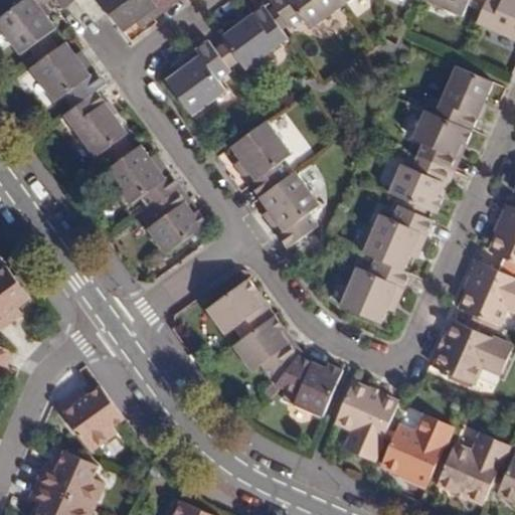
[(76,1),(74,0),(26,0),(24,2),(1,18),(0,19),(0,27),(21,56),(30,50),(47,38),(57,30),(41,10),(54,0),(56,0),(64,9),(76,1)]
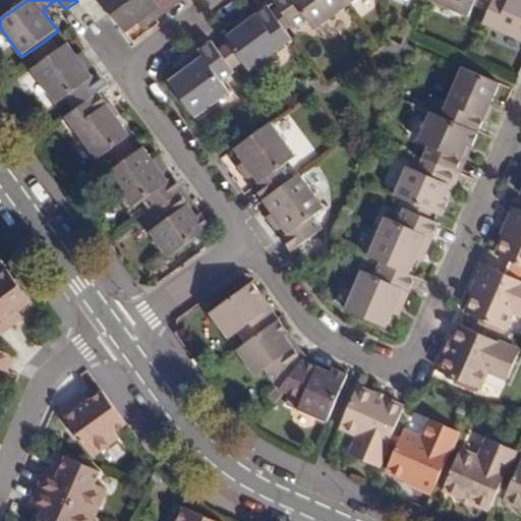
[(159,7),(154,0),(100,0),(107,8),(124,31),(136,21),(149,12),(154,17),(162,11),(159,7)]
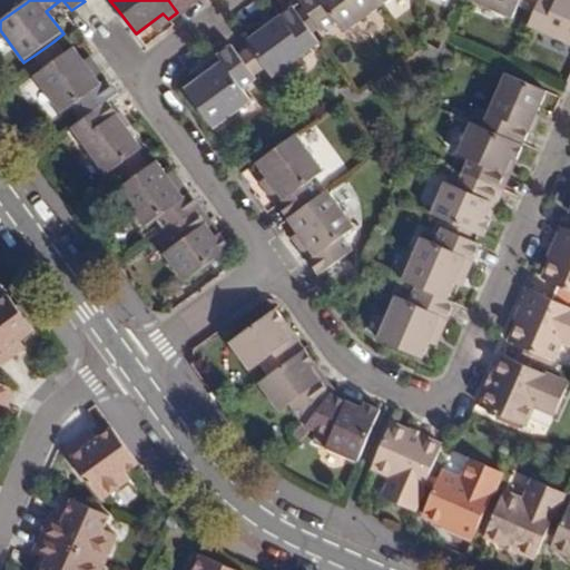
[(194,0),(184,0),(174,8),(177,12),(194,0)]
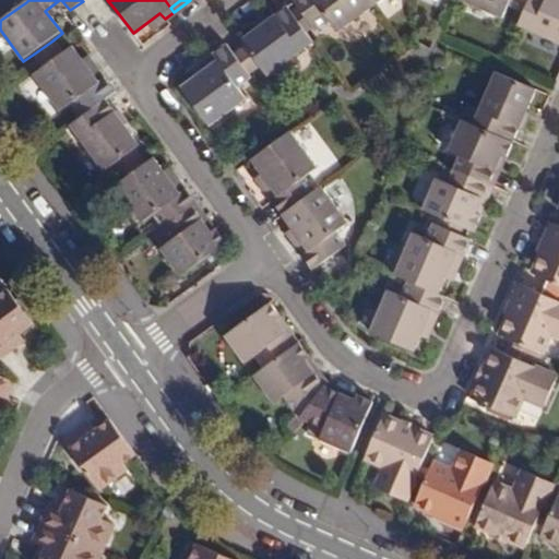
[(334,32),(371,4),(368,0),(288,0),(294,7),(308,25),(311,28),(324,19),(334,32)]
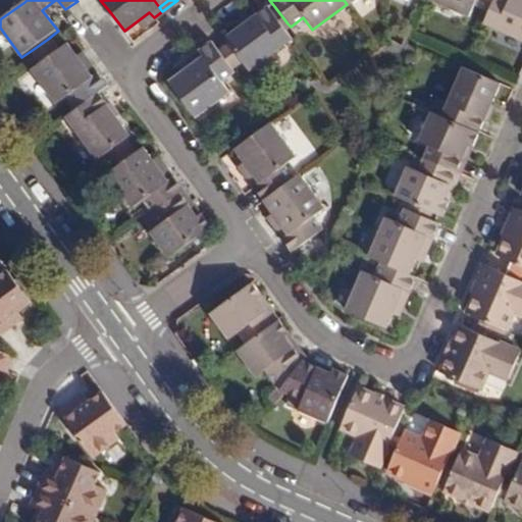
[(486,10),(490,0),(426,0),(466,17),(472,4),(486,10)]
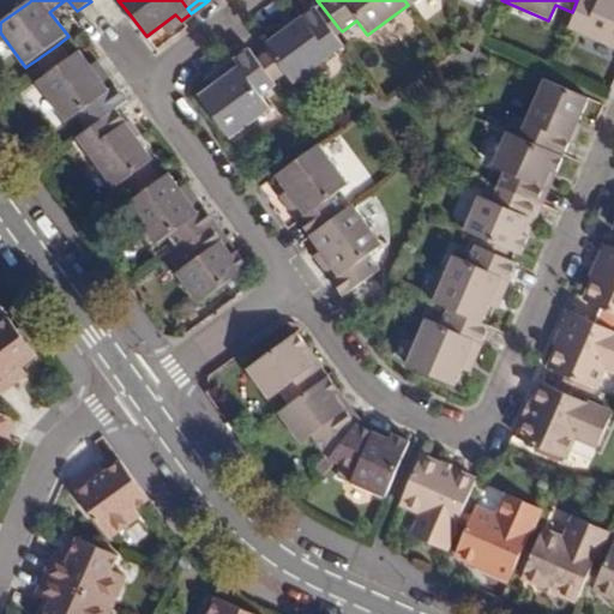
[(613,0),(577,0),(572,12),(565,28),(613,48),(613,0)]
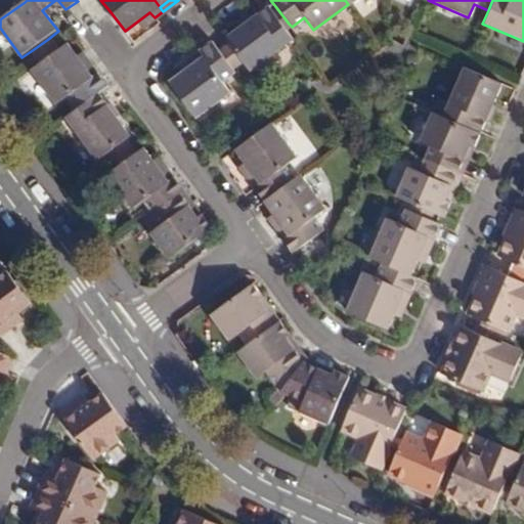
[(248,71),(291,38),(282,28),(269,10),(265,4),(254,13),(256,17),(257,18),(244,28),(241,24),(222,37),(227,43),(238,59),(248,71)]
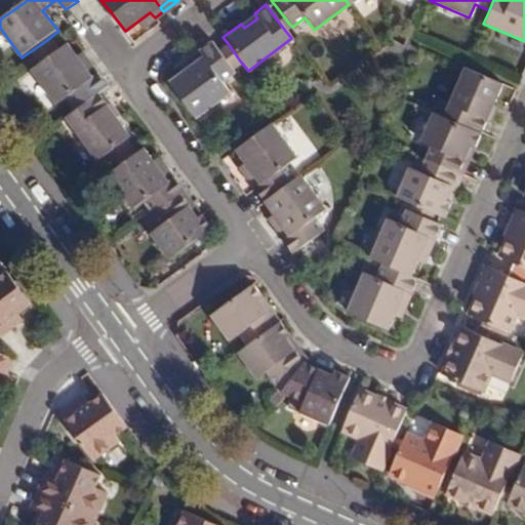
[(289,24),(276,6),(270,10),(283,28),(289,24)]
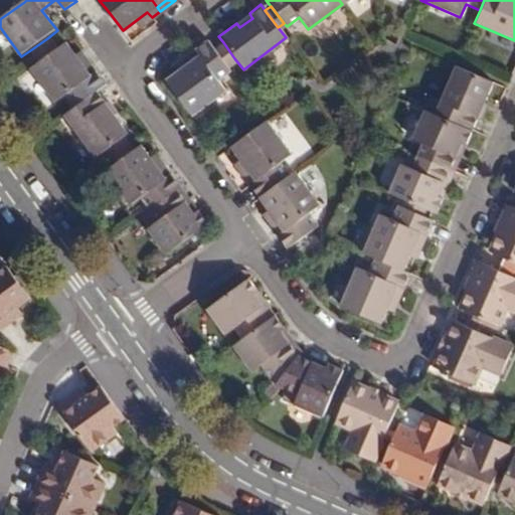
[(249,13),(247,11),(234,20),(236,23),(239,27),(252,18),(251,17),(249,13)]
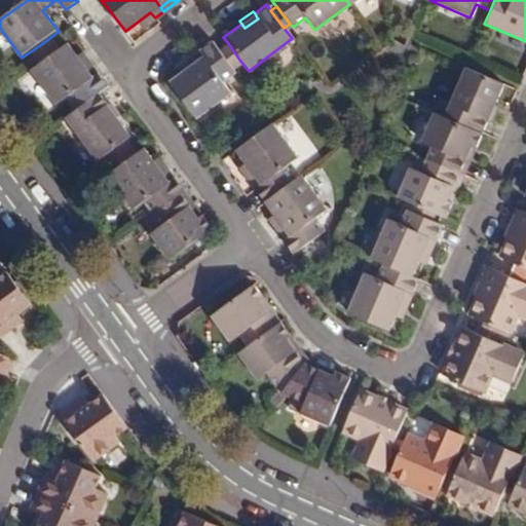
[(155,17),(150,12),(138,22),(142,27),(155,17)]
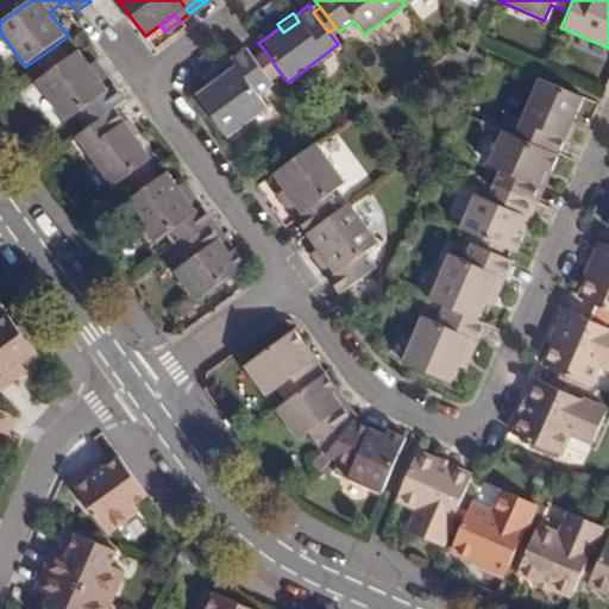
[(38,62),(58,48),(56,45),(36,60),(38,62)]
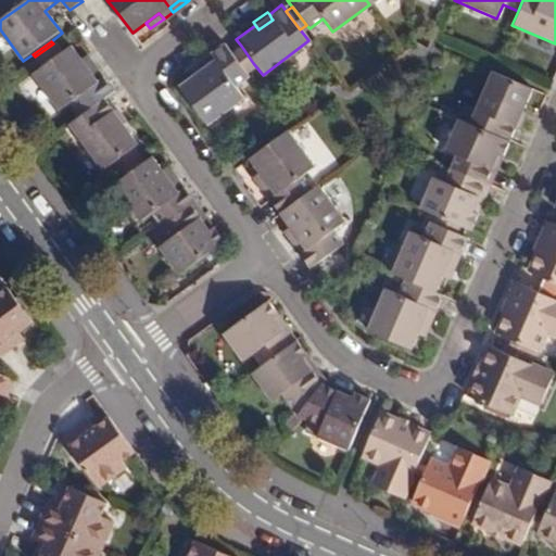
[(177,87),(205,124),(241,97),(232,86),(248,76),(243,70),(230,53),(222,41),(199,59),(203,65),(191,76),(177,87)]
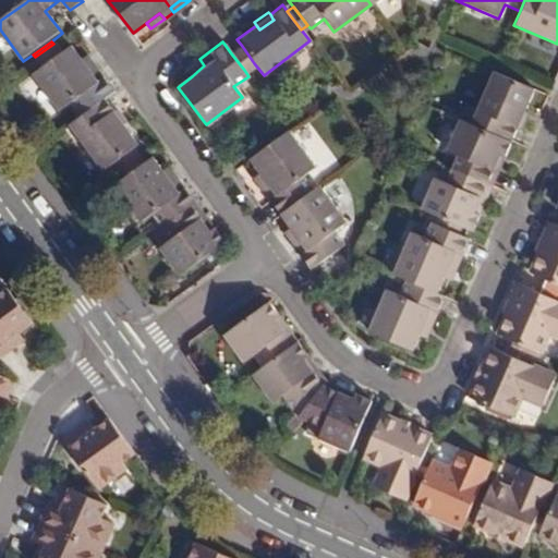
[(53,44),(35,57),(40,63),(58,50),(53,44)]
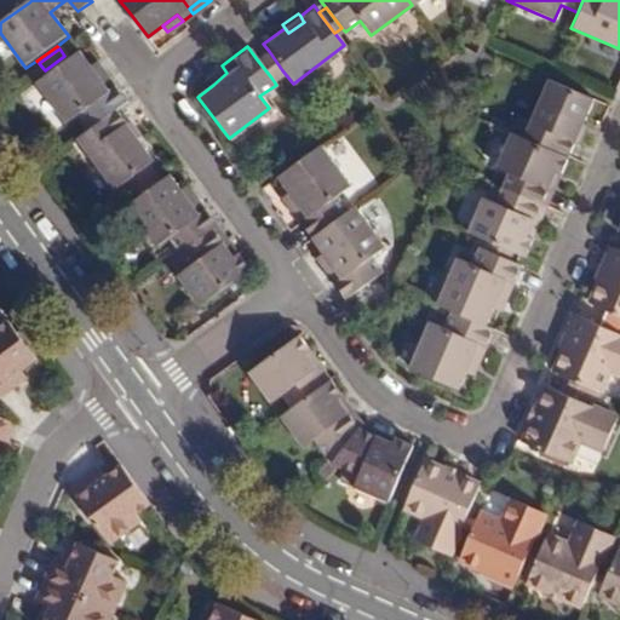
[(282,70),(269,51),(257,59),(271,78),(282,70)]
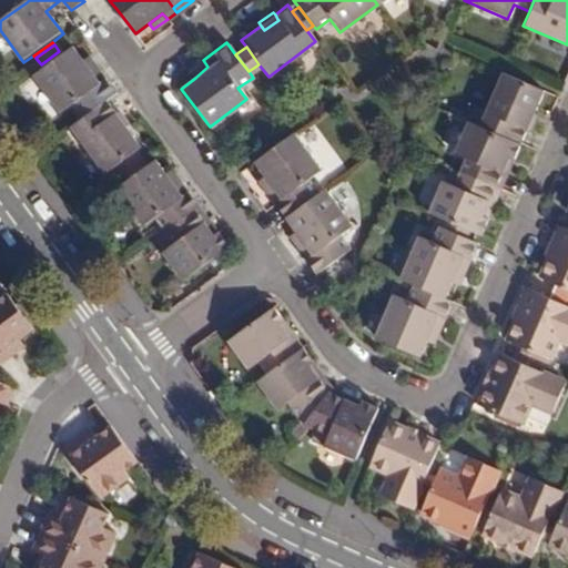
[(74,120),(104,99),(110,95),(92,72),(85,77),(74,63),(64,48),(59,51),(41,64),(24,78),(52,115),(64,105),(74,120)]
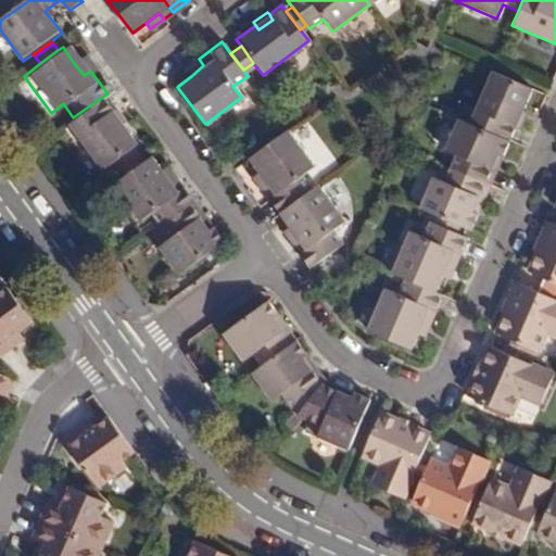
[(90,71),(79,57),(73,62),(84,75),(90,71)]
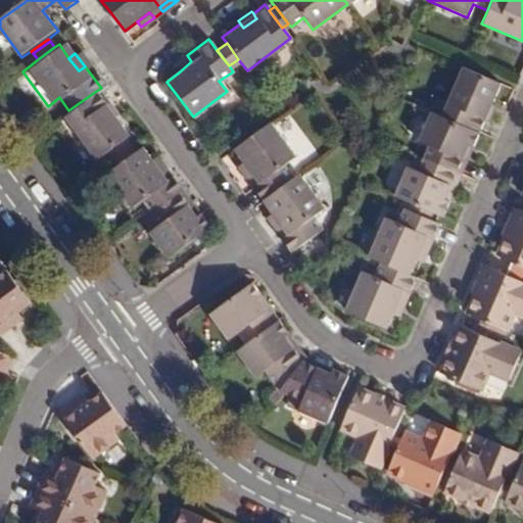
[(191,61),(187,55),(174,65),(180,72),(191,61)]
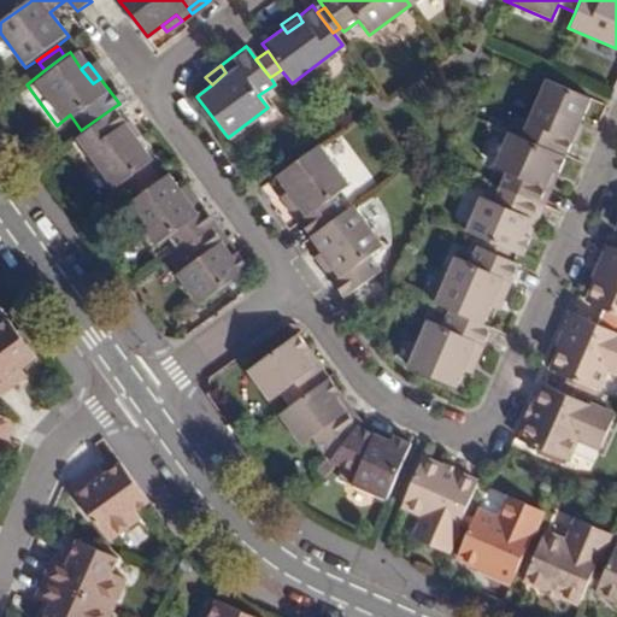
[(505,129),(563,154),(570,140),(564,137),(571,122),(576,123),(587,98),(544,78),(526,118),(512,112),(505,129)]
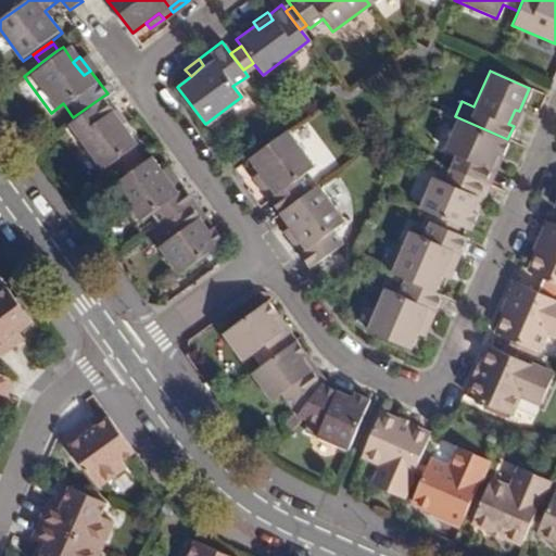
[(112,110),(102,97),(73,117),(66,123),(100,168),(111,161),(129,148),(136,142),(121,123),(117,126),(108,113),(112,110)]
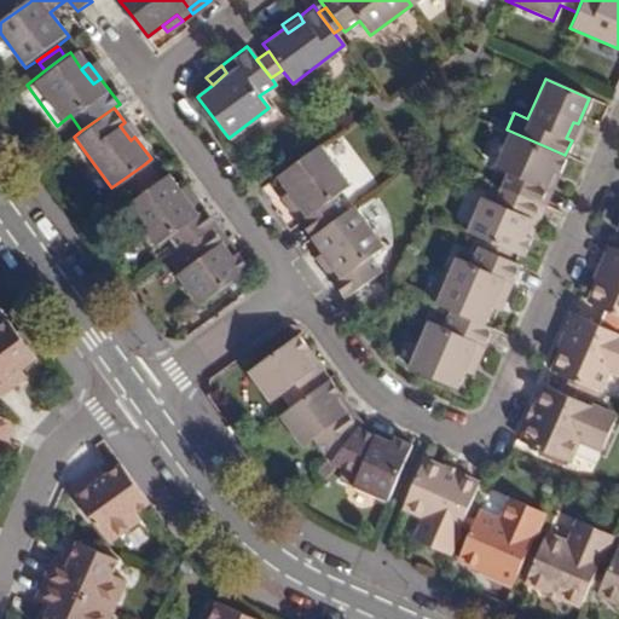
[(140,133),(128,119),(125,122),(120,126),(131,140),(134,137),(140,133)]
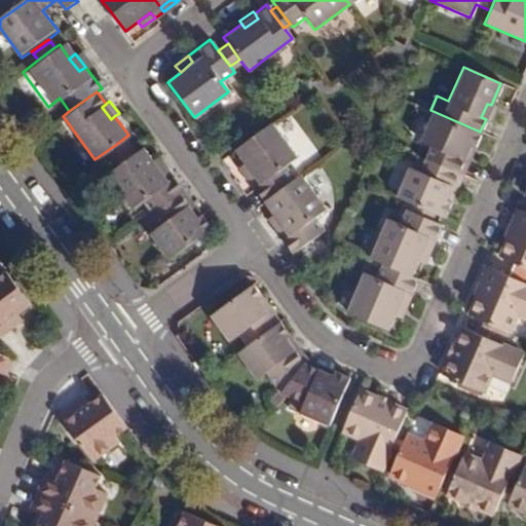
[(491,105),(487,104),(481,117),(486,119),(489,120),(495,107),(491,105)]
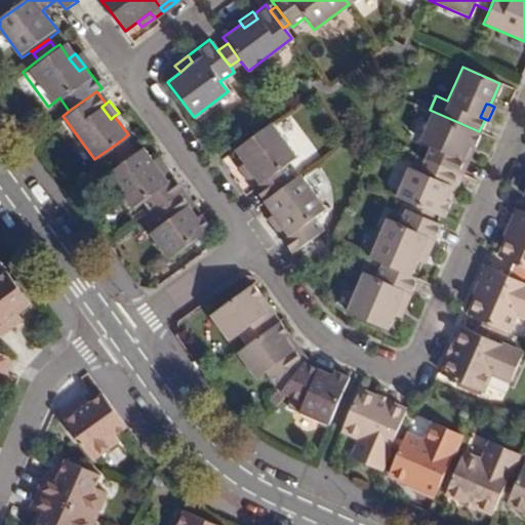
[(428,146),(422,158),(453,172),(466,146),(472,148),(479,131),(430,110),(416,140),(428,146)]
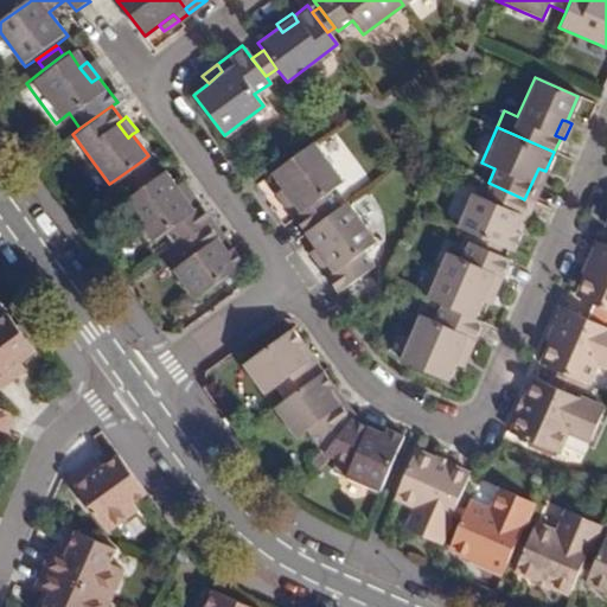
[(300,231),(302,230),(336,205),(325,192),(340,181),(311,142),(268,174),(278,186),(288,202),(281,206),(300,231)]
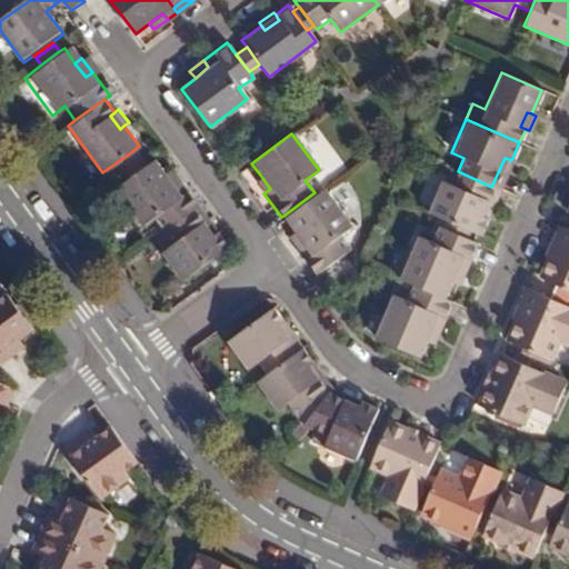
[(119,172),(138,159),(132,151),(113,165),(119,172)]
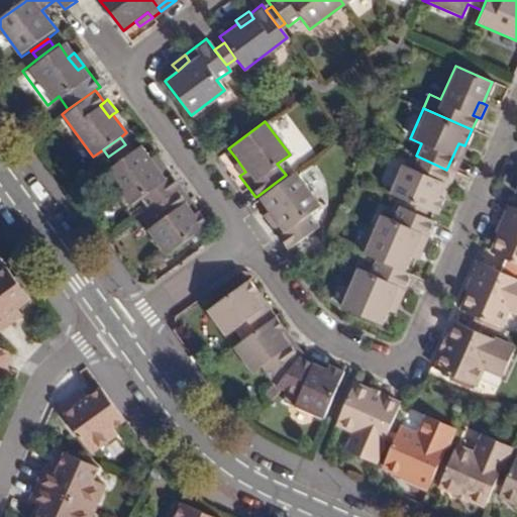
[(446,170),(452,172),(464,145),(458,143),(446,170)]
